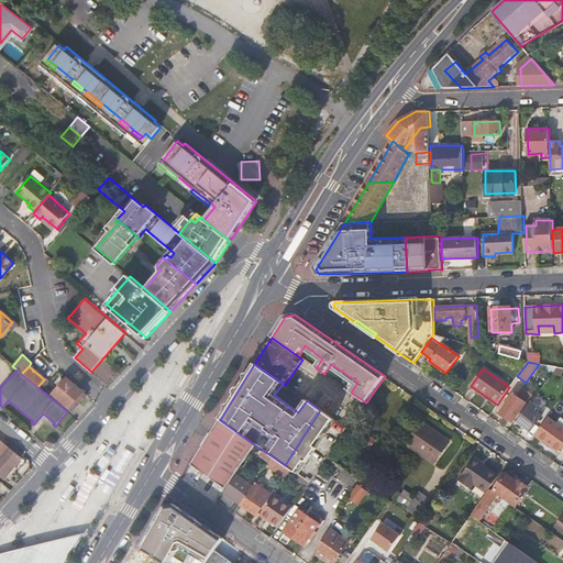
[(74,415),(88,398),(65,378),(51,396),(74,415)]
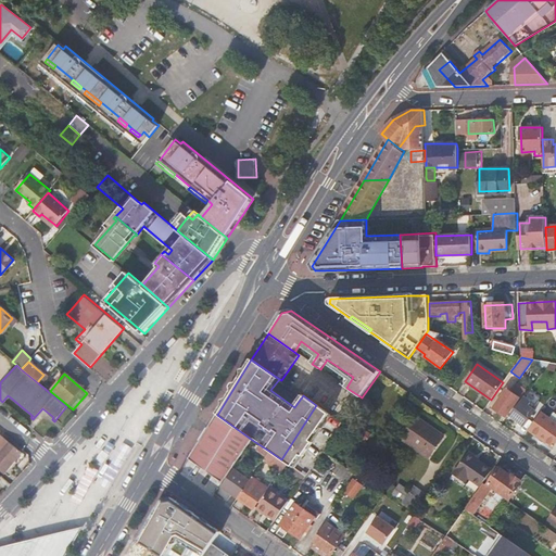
[(493,408),(506,417),(519,399),(507,389),(493,408)]
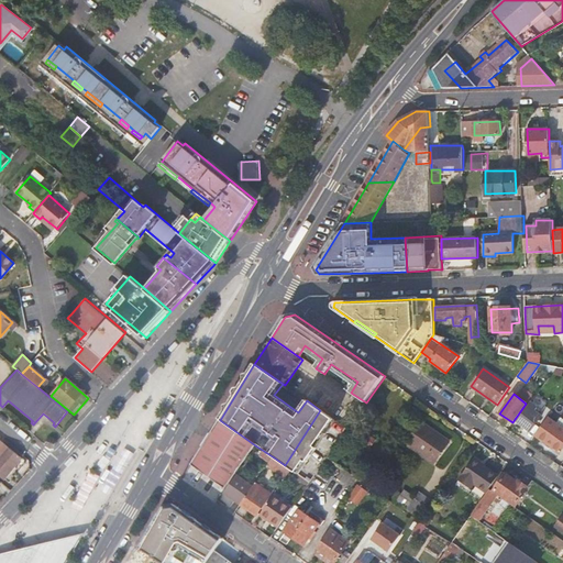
[(517,422),(530,432),(542,417),(533,410),(536,407),(532,404),(517,422)]
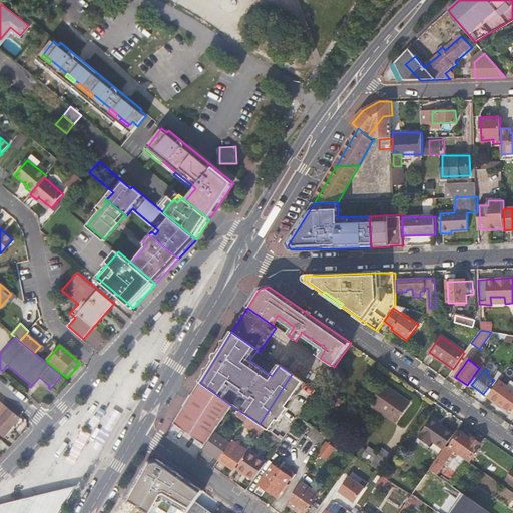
[(266,429),(273,434),(307,384),(292,374),(260,424),(261,425),(266,429)]
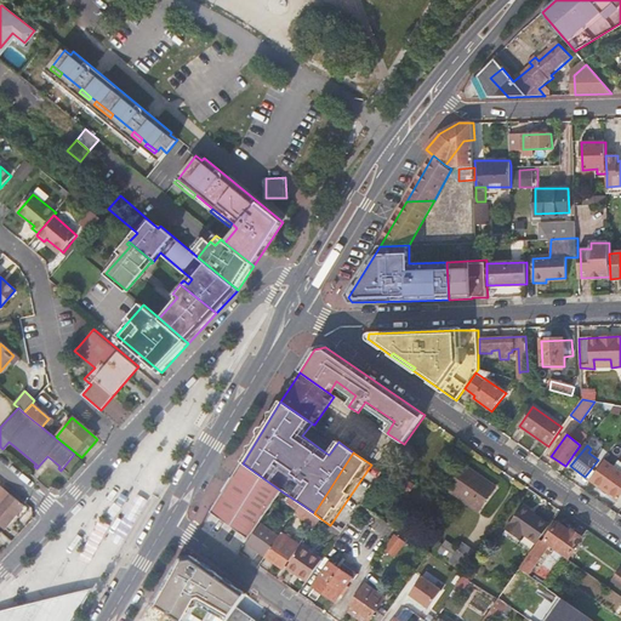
[(619,500),(620,495),(620,473),(604,462),(592,480),(619,500)]
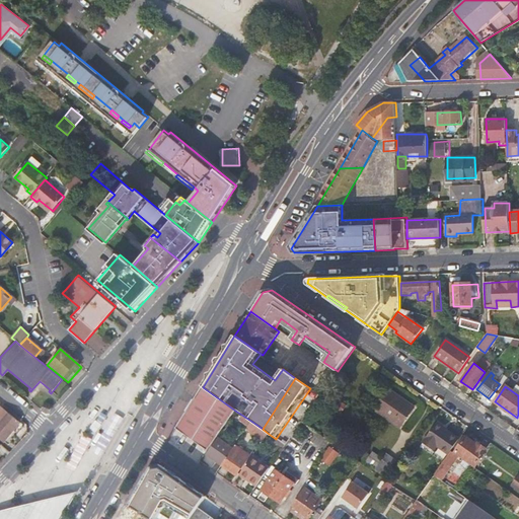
[(209,450),(235,411),(203,387),(176,429),(209,450)]
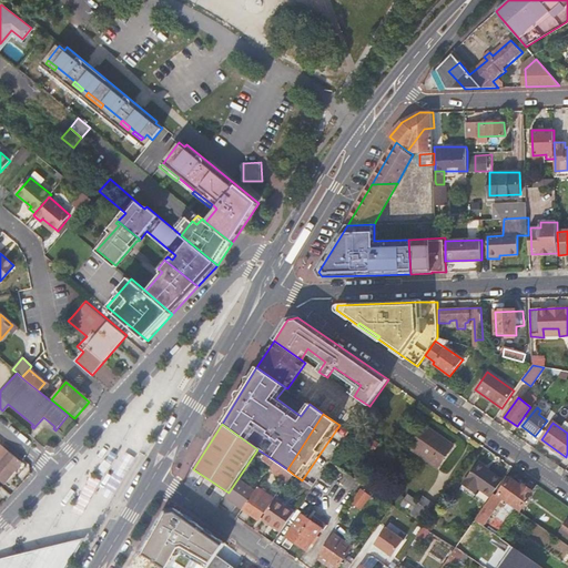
[(425,427),(411,447),(426,457),(440,437),(425,427)]
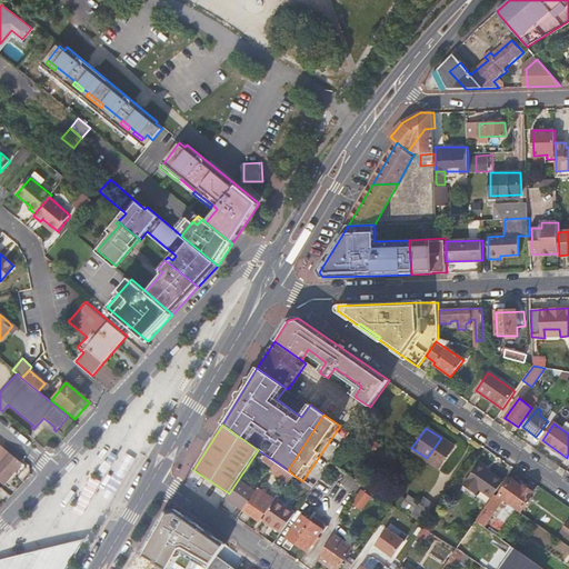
[(376,453),(380,447),(366,438),(361,443),(376,453)]
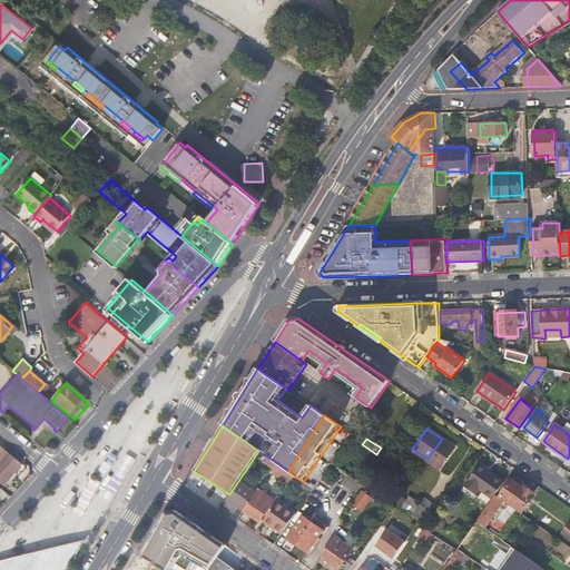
[(440,468),(454,448),(442,439),(428,459),(440,468)]
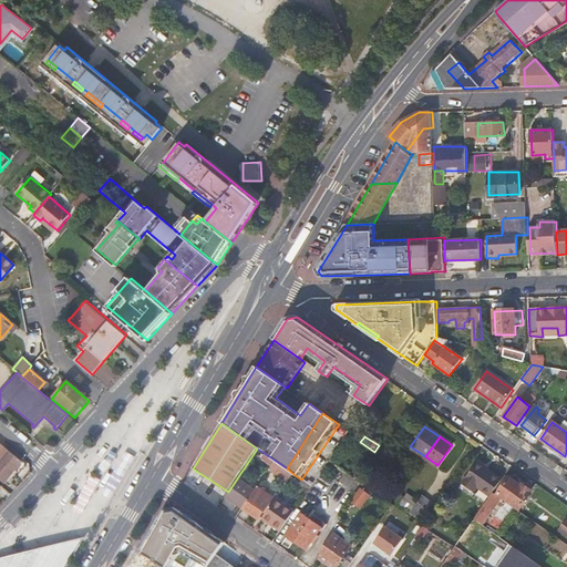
[(0,460),(0,475),(6,480),(22,462),(8,451),(0,460)]
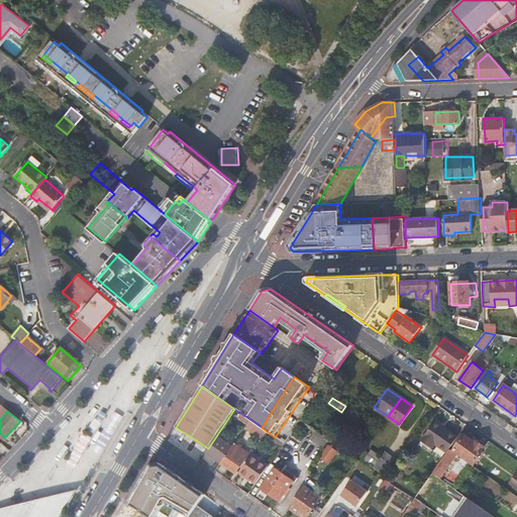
[(246,427),(259,435),(263,428),(262,427),(251,420),(246,427)]
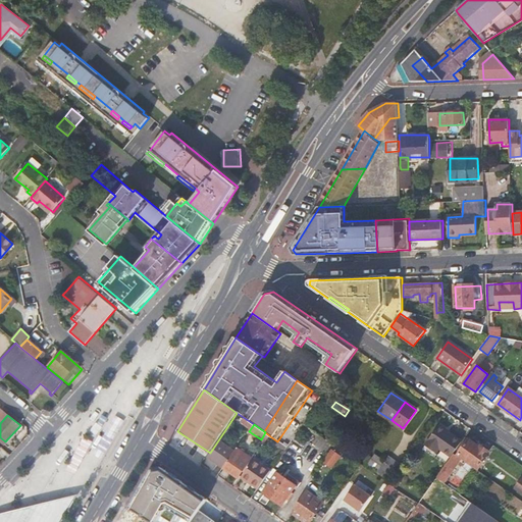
[(451,458),(454,454),(462,442),(438,425),(425,446),(435,454),(438,450),(451,458)]
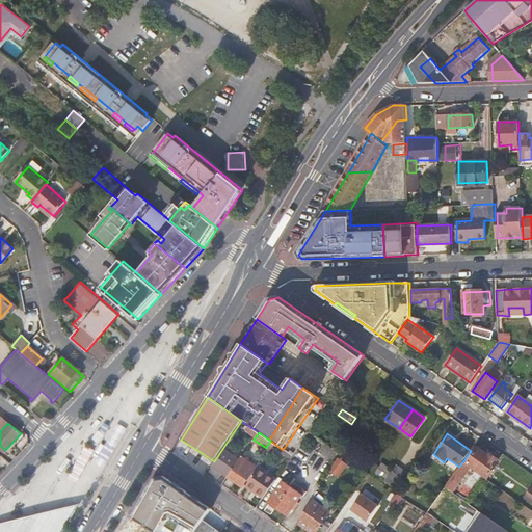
[(489,454),(488,455),(478,448),(467,463),(489,479),(491,476),(488,474),(498,460),(489,454)]
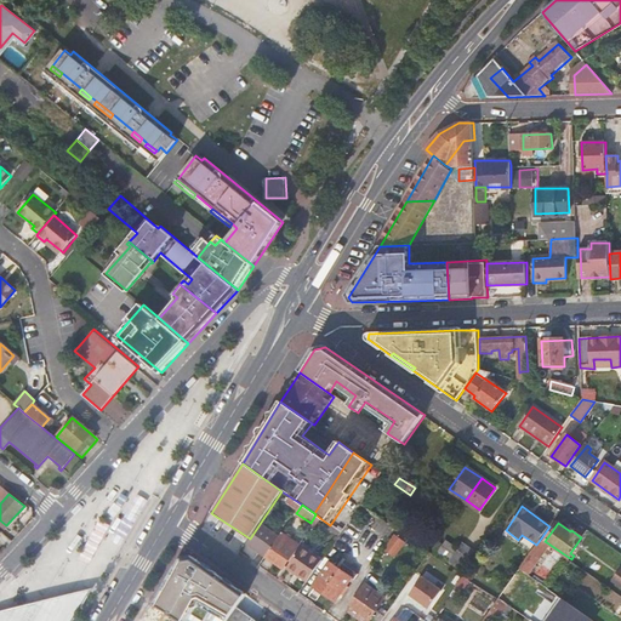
[(263,525),(249,545),(267,557),(280,537),(263,525)]
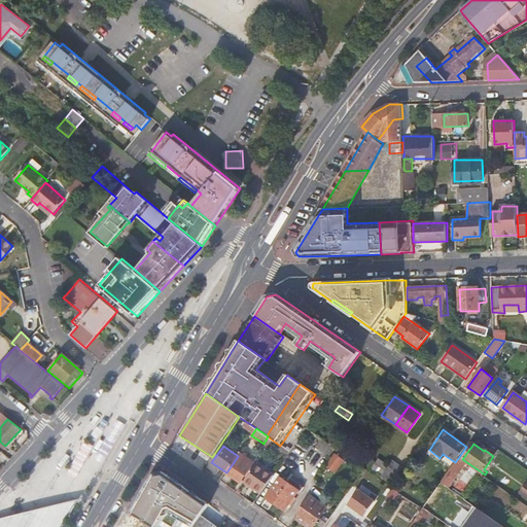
[(240,452),(238,456),(226,472),(241,482),(250,468),(242,462),(246,456),(240,452)]
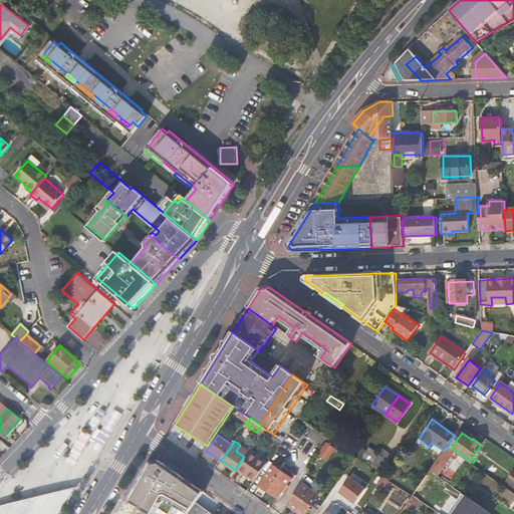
[(319,454),(327,460),(336,448),(328,442),(319,454)]
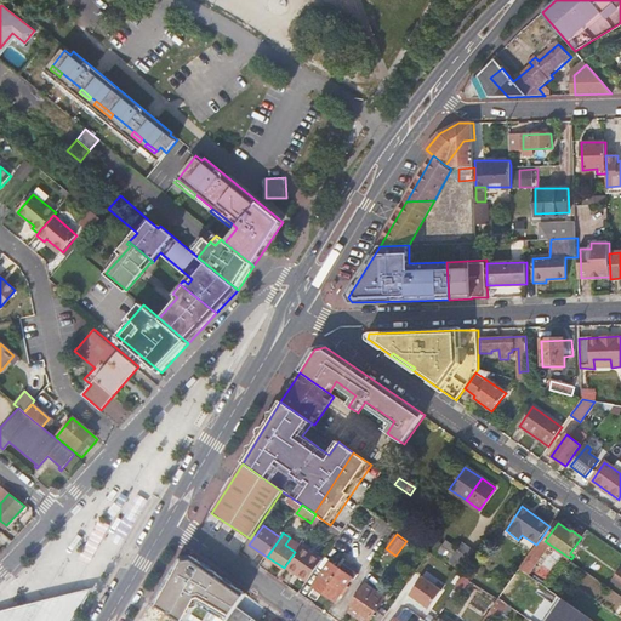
[(446,539),(438,552),(461,568),(474,548),(465,541),(460,548),(446,539)]
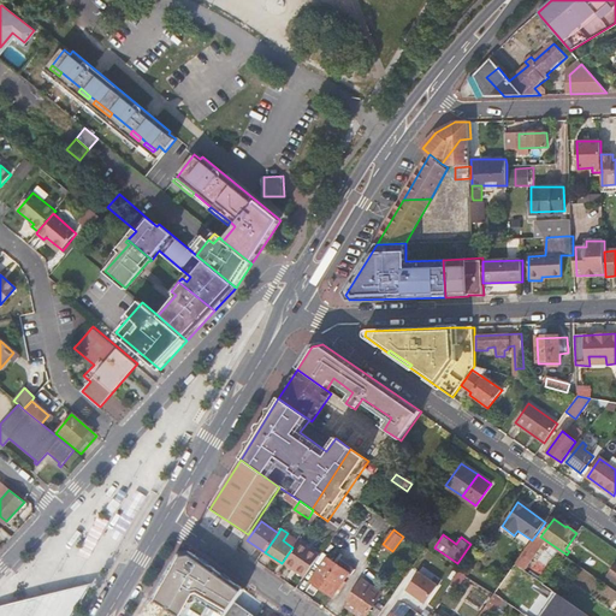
[(515,564),(523,570),(544,542),(535,535),(532,540),(515,564)]
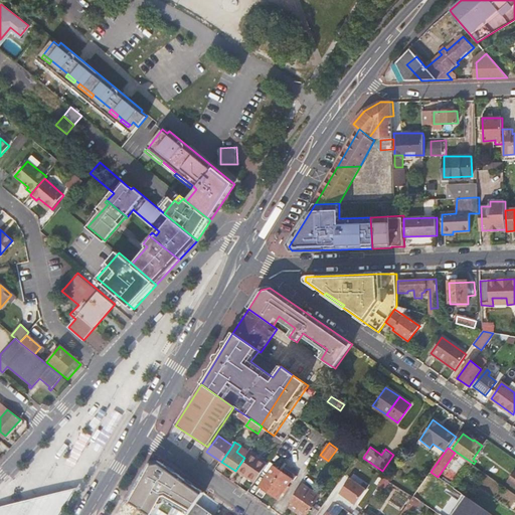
[(250,455),(239,471),(255,483),(268,467),(250,455)]
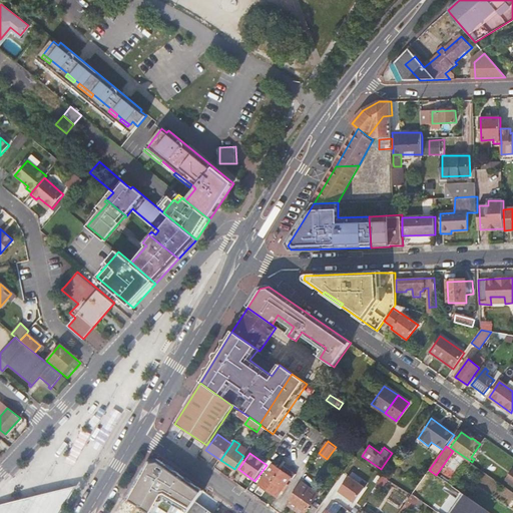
[(160,461),(152,462),(128,501),(147,512),(155,512),(159,508),(164,500),(181,510),(185,512),(189,512),(197,503),(204,492),(160,461)]
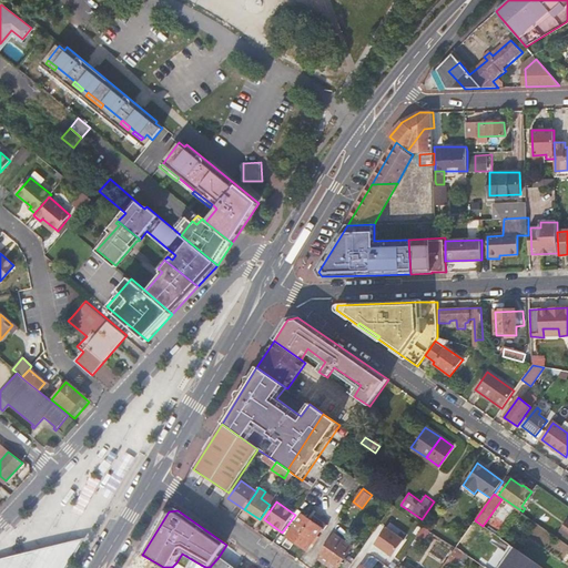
[(287,537),(307,550),(314,541),(317,536),(322,529),(303,515),(287,537)]
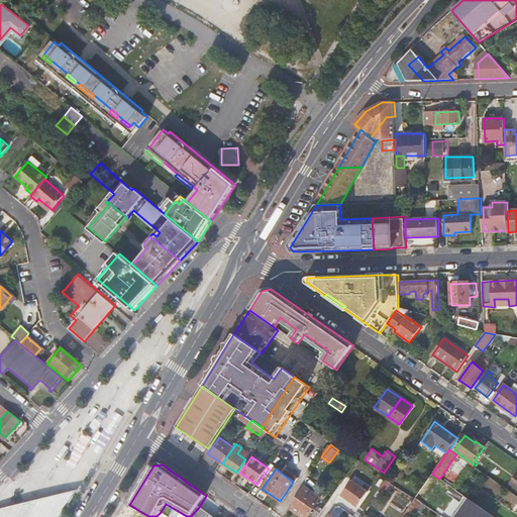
[(341,496),(358,507),(369,493),(351,482),(341,496)]
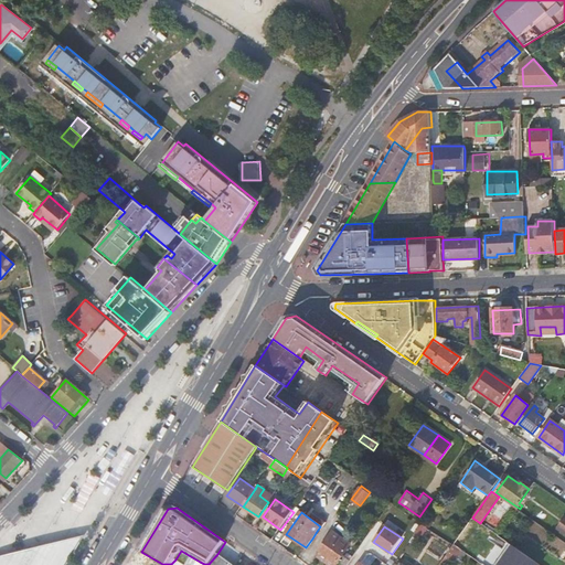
[(320,556),(331,564),(347,564),(351,560),(343,554),(350,544),(333,533),(320,551),(322,553),(320,556)]
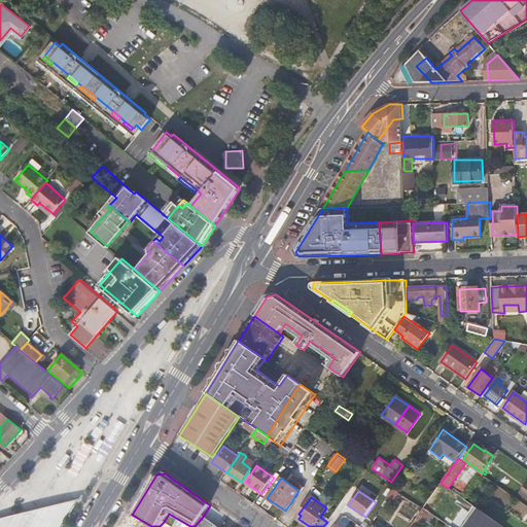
[(0,526),(56,526),(71,502),(4,520),(0,520),(0,526)]
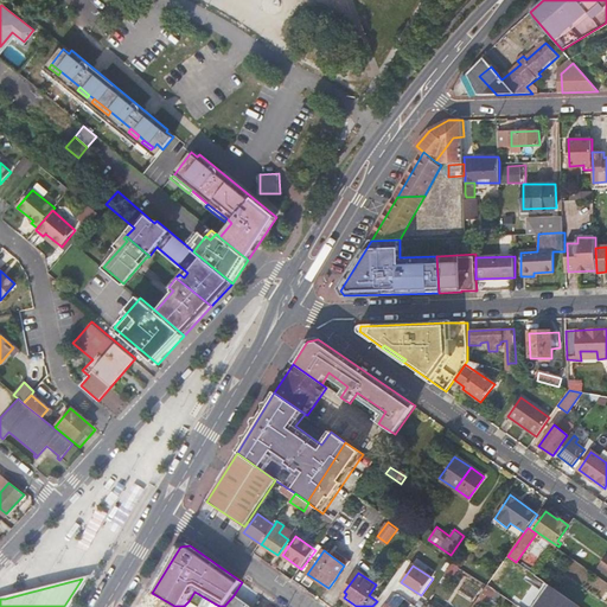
[(550,583),(534,606),(581,606),(582,606),(550,583)]
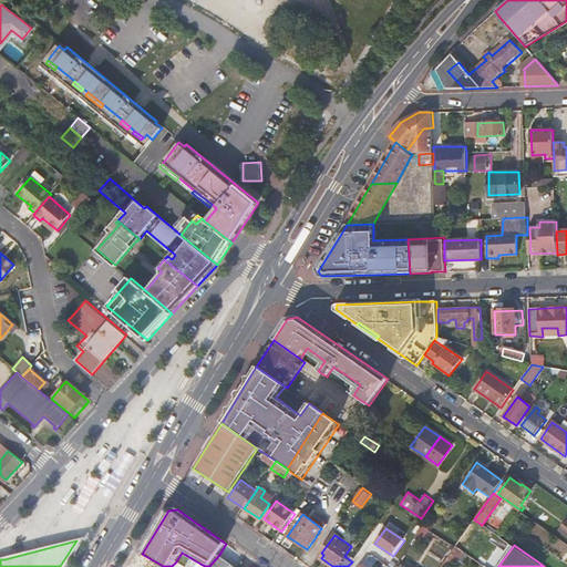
[(184,566),(194,566),(200,564),(182,553),(176,562),(184,566)]
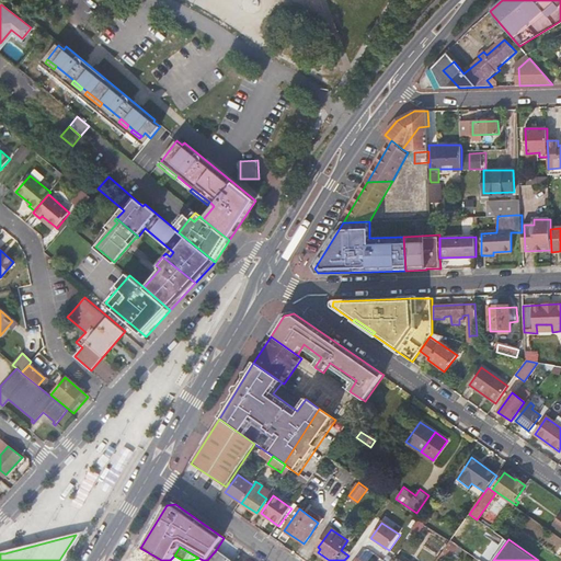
[(230,560),(216,550),(207,560),(230,560)]
